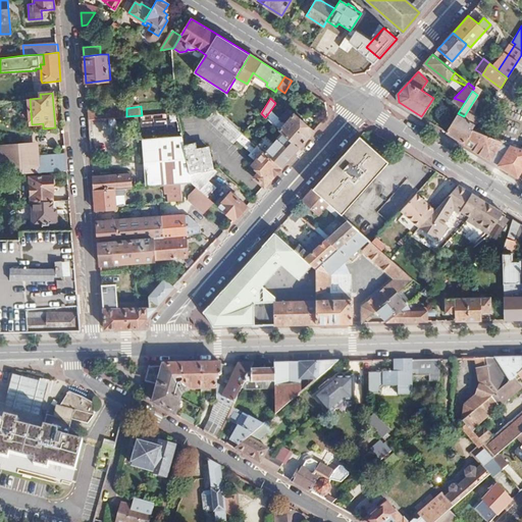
[(271,109),(265,117),(282,133),(299,147),(314,129),(295,112),(294,113),(288,106),(279,115),(271,109)]
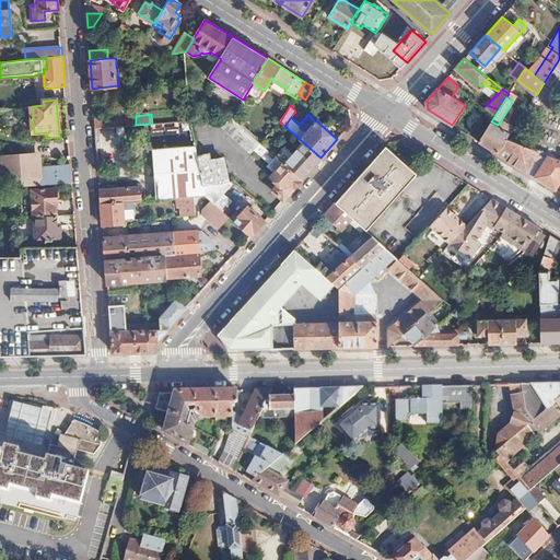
[(136,116),(94,118),(95,128),(136,125),(136,116)]
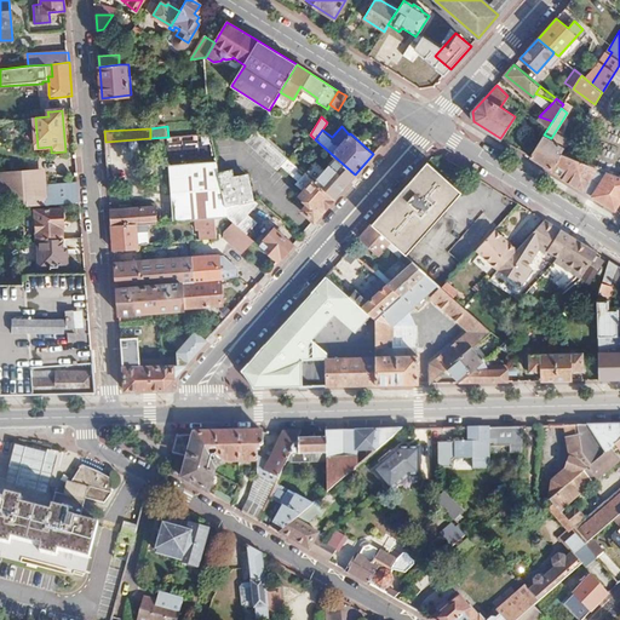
[(257,130),(241,131),(246,142),(257,130)]
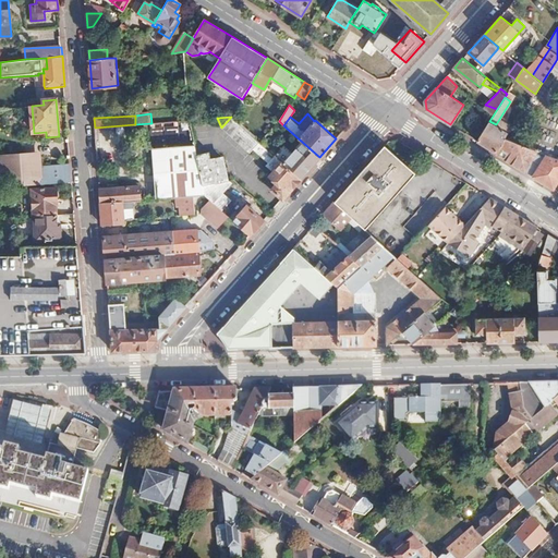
[(231,117),(221,128),(249,152),(252,148),(268,161),(265,166),(273,172),(269,177),(277,184),(273,190),(282,198),(301,178),(275,155),(259,143),(231,117)]
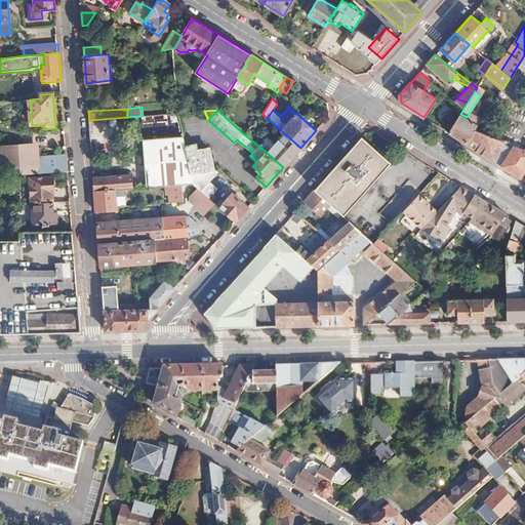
[(180,126),(183,136),(190,170),(199,169),(197,148),(190,144),(187,112),(179,113),(180,126)]
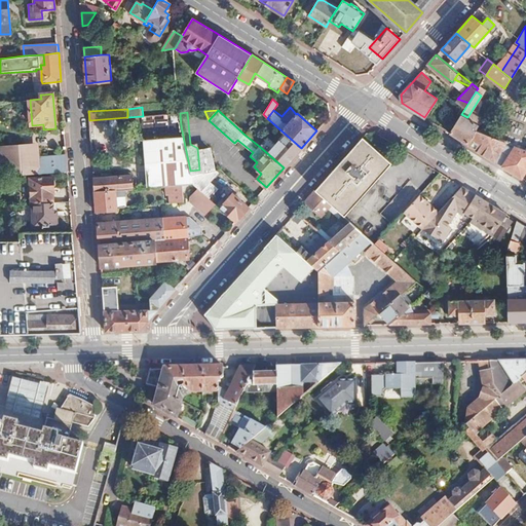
[(479,126),(461,114),(450,133),(467,144),(477,129),(479,126)]
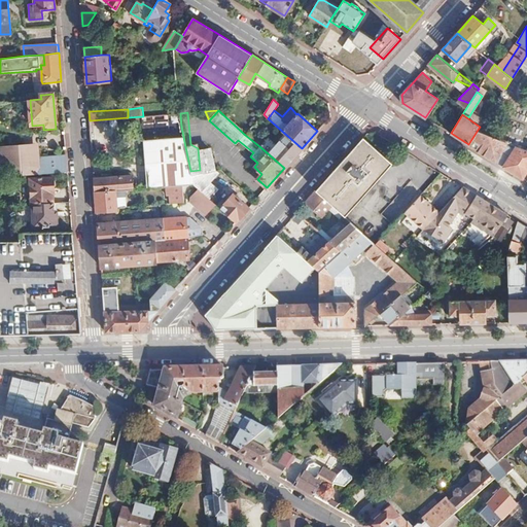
[(526,149),(478,130),(468,144),(522,177),(526,169),(526,149)]
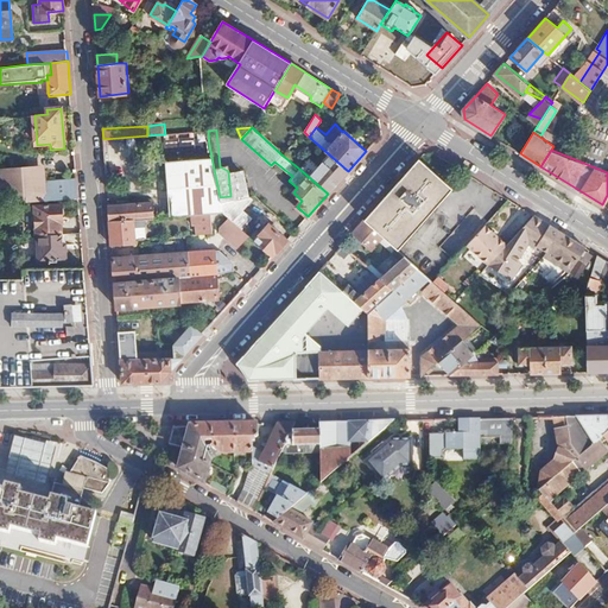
[(320,165),(309,157),(299,169),(328,194),(348,171),(329,154),(320,165)]
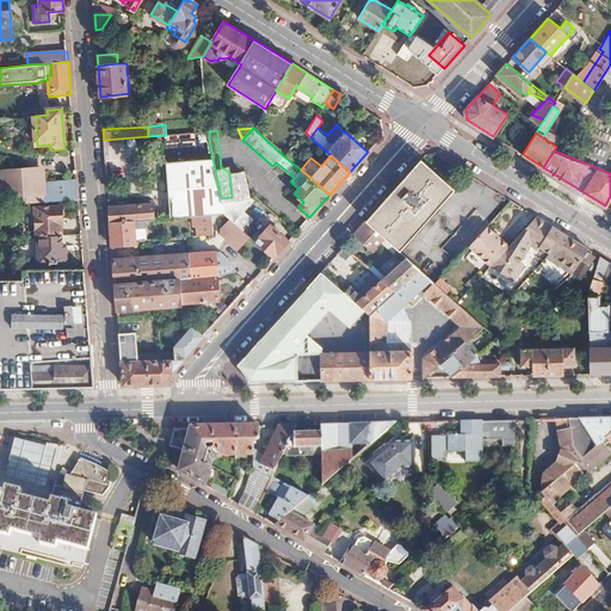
[(213,159),(166,162),(171,218),(196,216),(214,215),(222,215),(221,198),(213,159)]
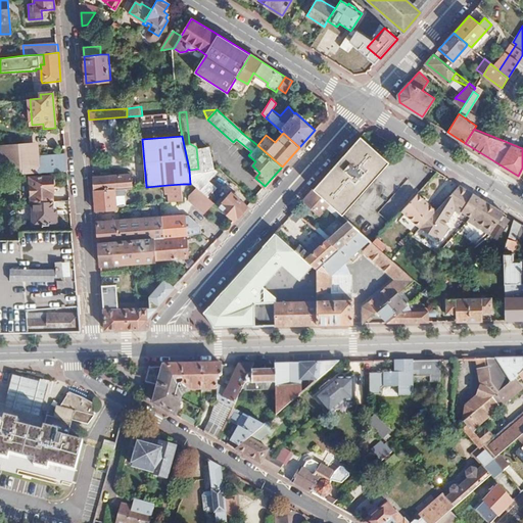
[(388,162),(361,137),(314,190),(330,204),(342,215),(388,162)]
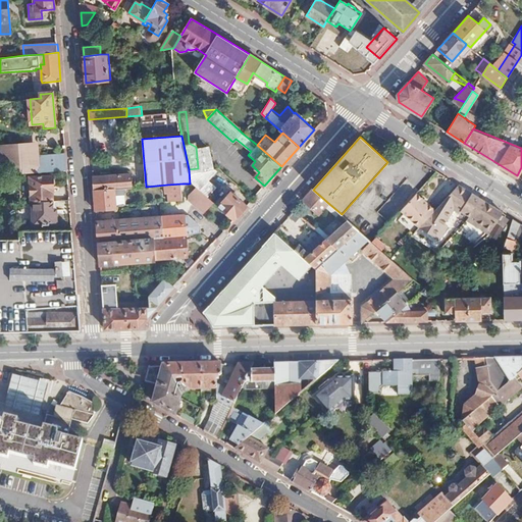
[(34,146),(0,145),(0,154),(2,175),(67,170),(66,154),(39,156),(39,146),(34,146)]
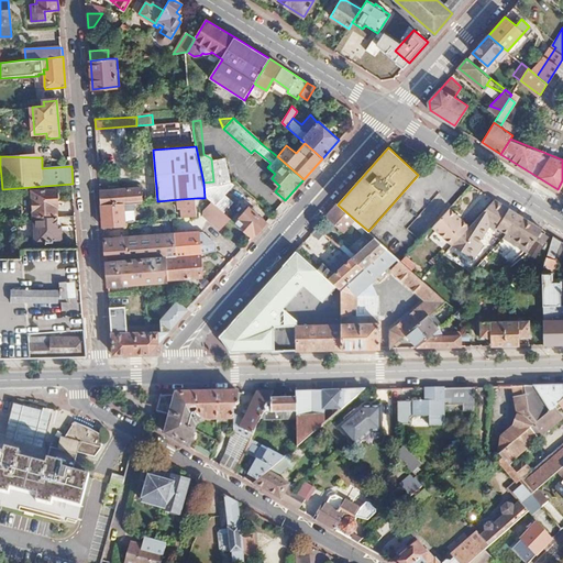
[(222,157),(211,158),(213,181),(225,181),(222,157)]
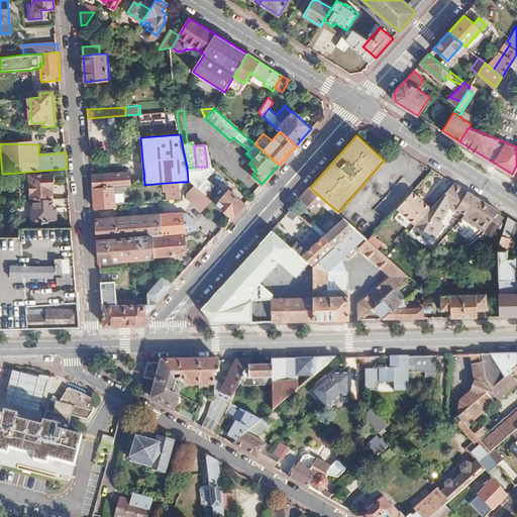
[(196,167),(187,168),(188,182),(193,186),(203,195),(212,185),(205,178),(211,170),(207,167),(196,167)]
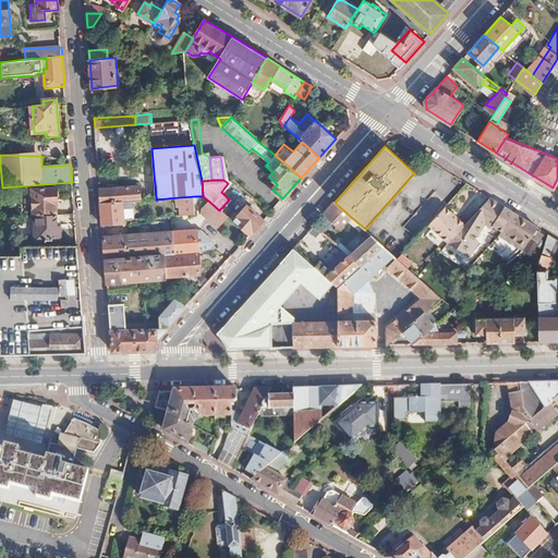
[(140,186),(100,189),(101,203),(123,202),(132,201),(141,201),(140,186)]
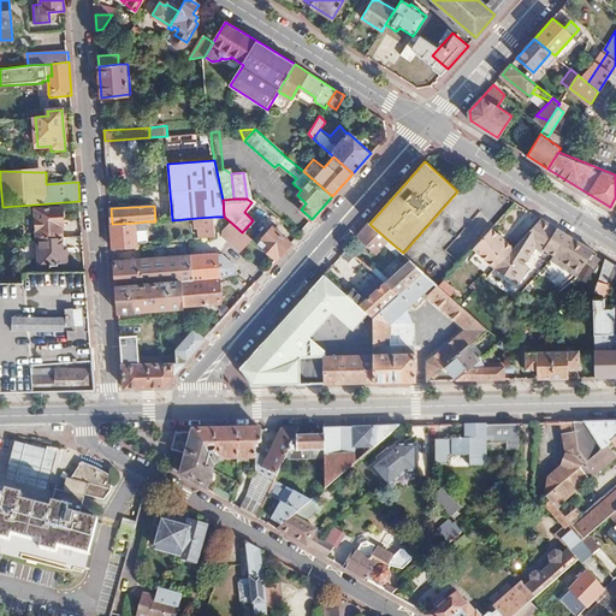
[(60,207),(35,209),(37,238),(39,238),(63,237),(61,226),(64,226),(63,219),(65,219),(64,209),(61,211),(60,207)]
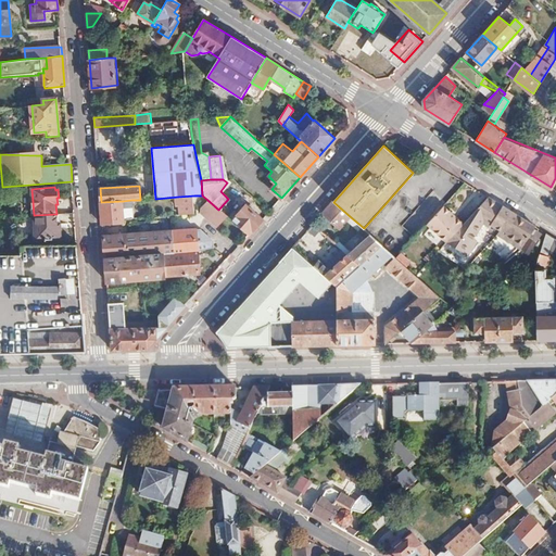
[(194,196),(178,197),(178,206),(181,206),(181,215),(196,214),(194,196)]
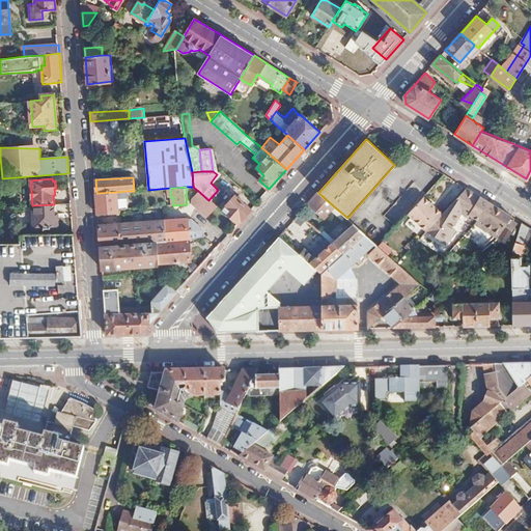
[(468,217),(469,215),(477,220),(484,225),(482,229),(498,239),(511,217),(466,188),(451,204),(462,211),(460,212),(468,217)]
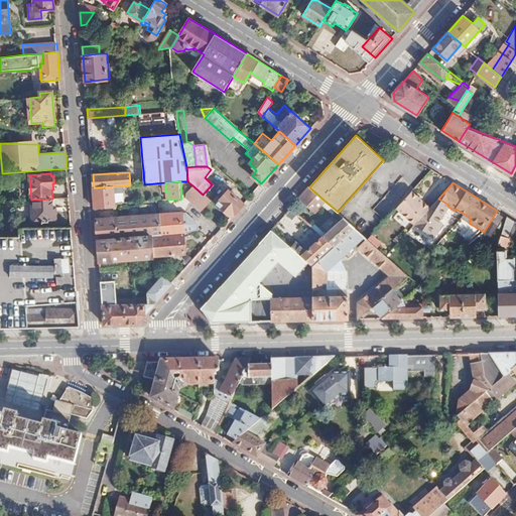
[(122,185),(114,186),(116,207),(119,203),(123,203),(122,185)]
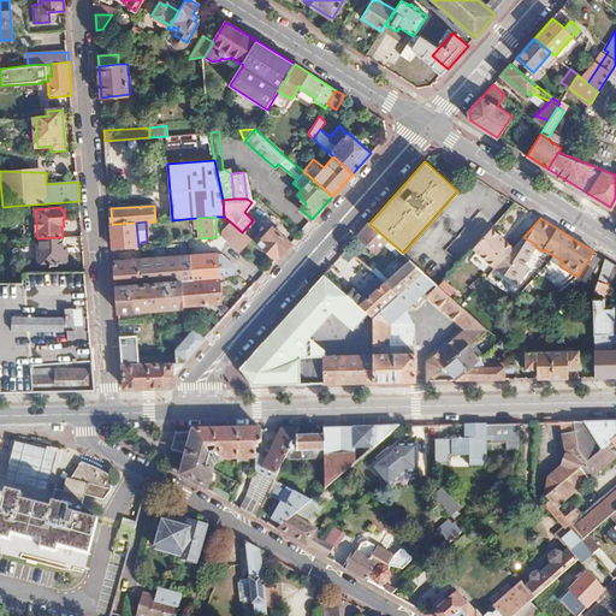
[(230,221),(223,230),(223,238),(241,253),(252,241),(242,232),(230,221)]
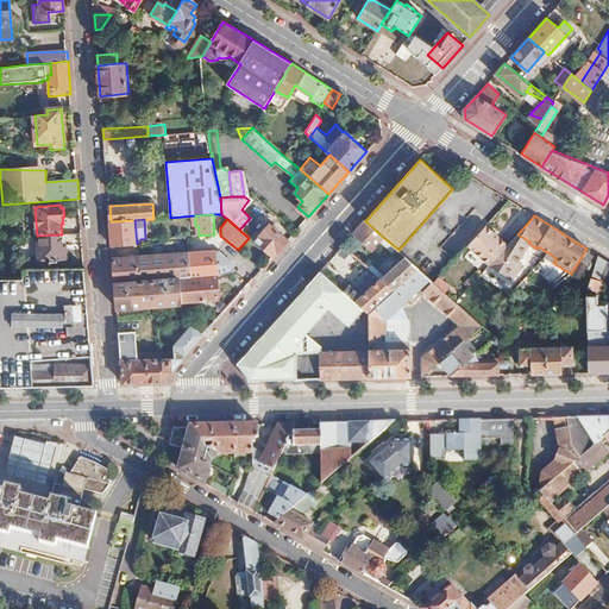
[(135,220),(111,221),(112,246),(137,244),(135,220)]
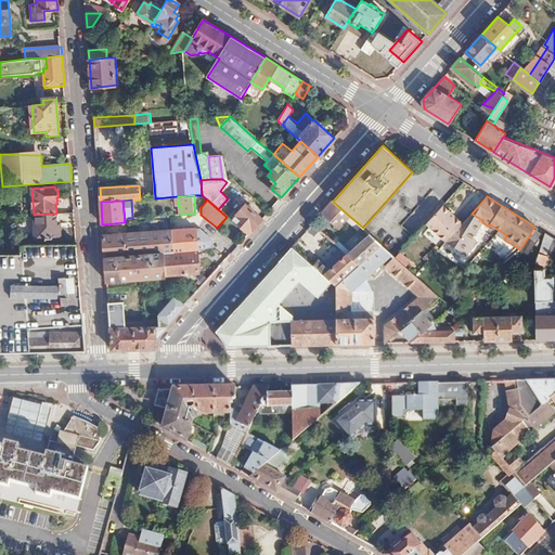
[(333,202),(322,213),(339,229),(350,217),(333,202)]
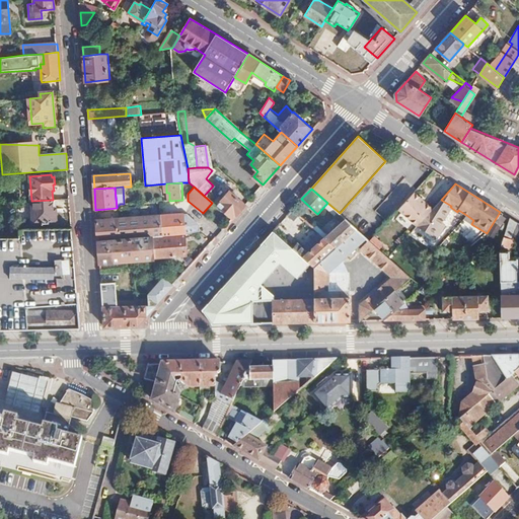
[(220,200),(217,198),(212,203),(231,220),(244,206),(228,191),(220,200)]
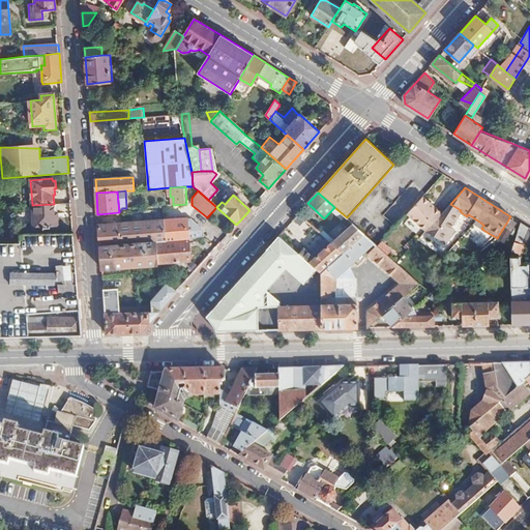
[(435,208),(423,197),(403,219),(409,226),(416,218),(418,219),(422,215),(425,217),(435,208)]
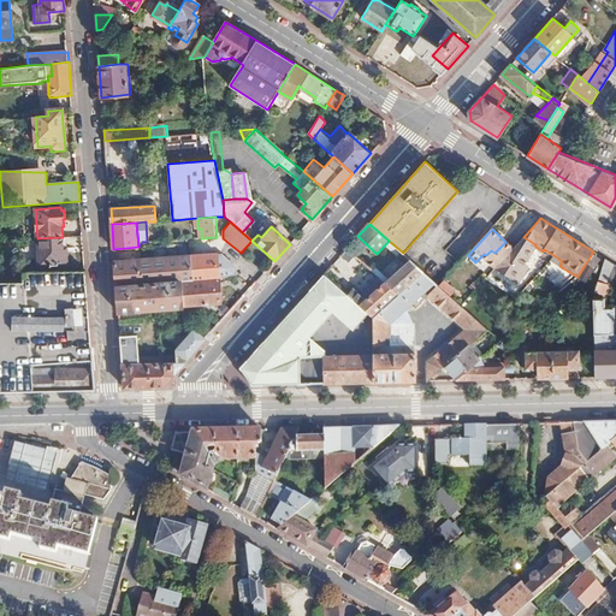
[(63,237),(39,238),(40,266),(67,264),(65,237),(63,237)]
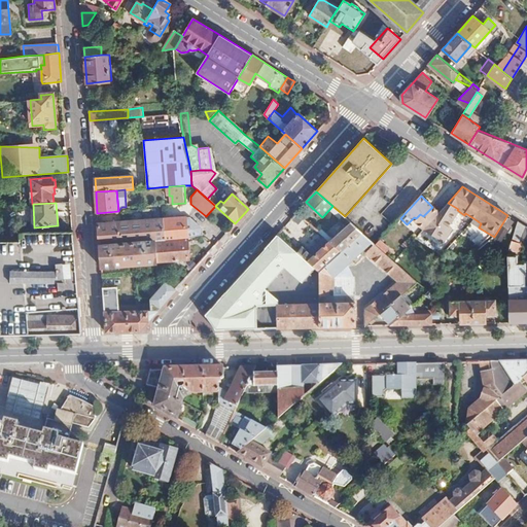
[(304,230),(309,222),(297,214),(292,220),(304,230)]
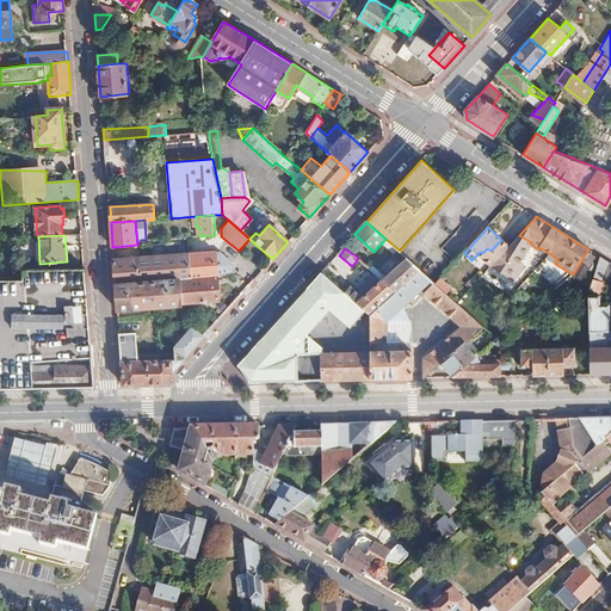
[(216,252),(192,253),(193,278),(180,279),(181,303),(214,302),(221,301),(218,266),(221,267),(221,261),(217,263),(216,252)]
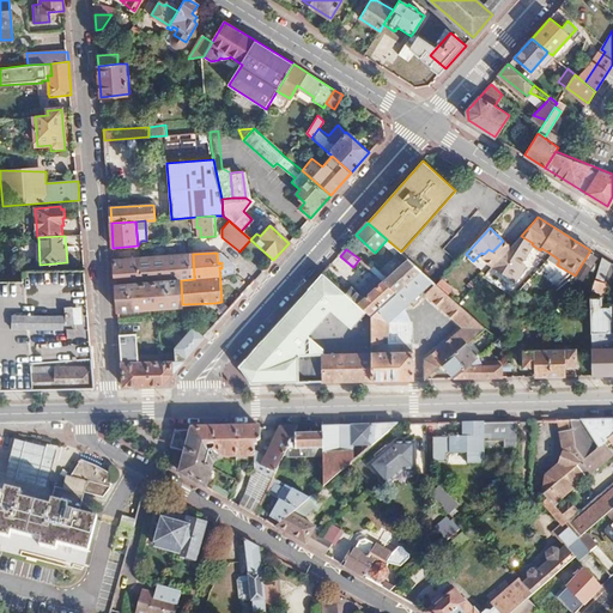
[(598,258),(590,253),(576,275),(584,281),(598,258)]
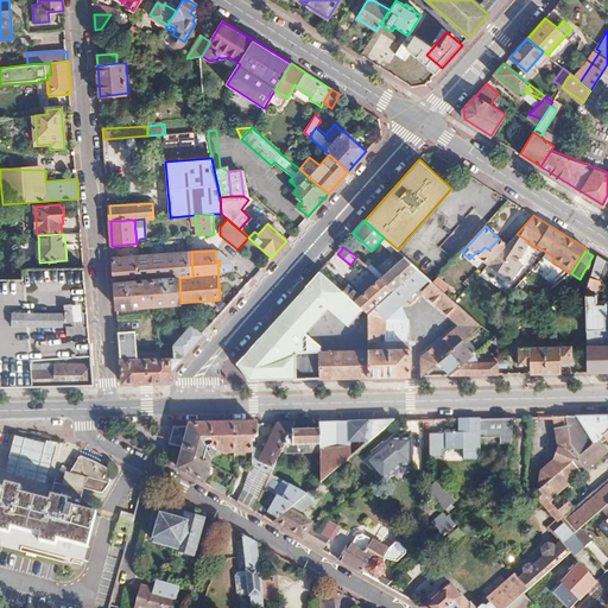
[(191,252),(113,258),(118,306),(181,302),(179,278),(192,277),(191,252)]
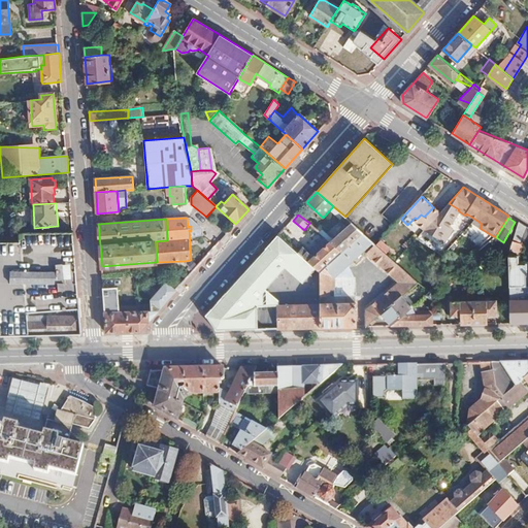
[(474,219),(471,223),(480,228),(482,224),(474,219)]
